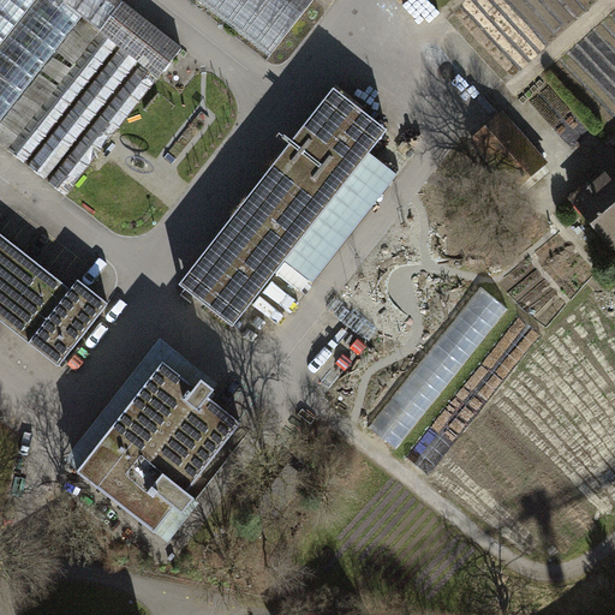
[(59,0),(0,0),(0,119),(82,17),(59,0)]
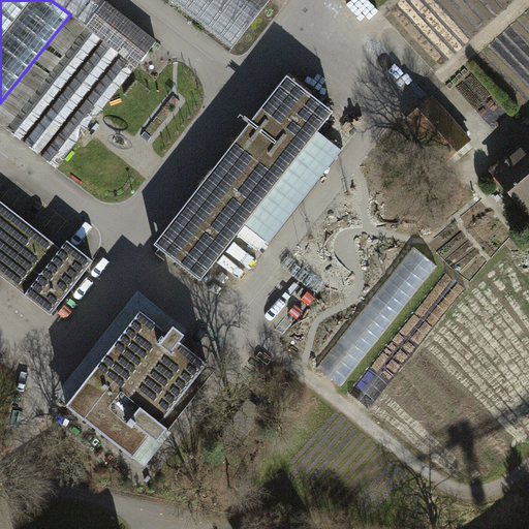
[(103,0),(51,0),(70,14),(86,27),(100,38),(103,41),(118,53),(122,56),(136,67),(157,41),(103,0)]
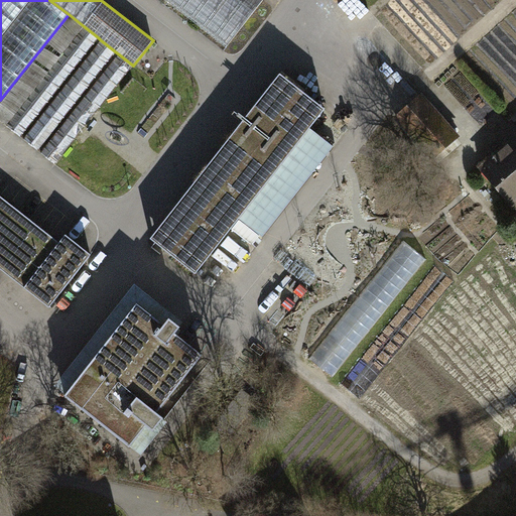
[(166,0),(227,47),(263,0),(166,0)]
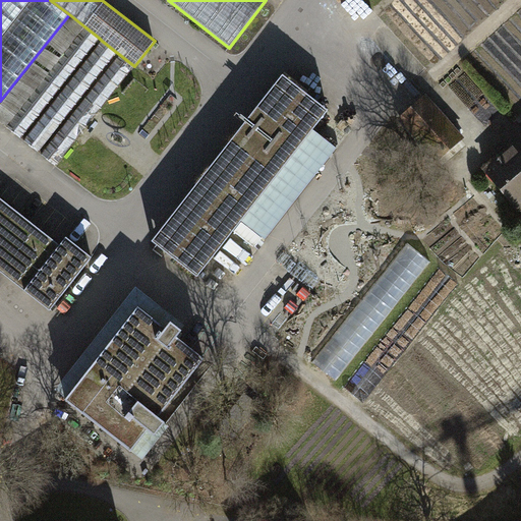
[(84,26),(6,126),(20,137),(99,38),(84,26)]
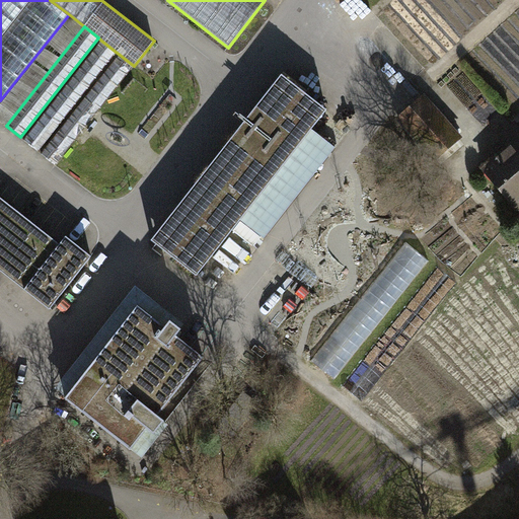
[(101,41),(23,140),(38,151),(116,52),(101,41)]
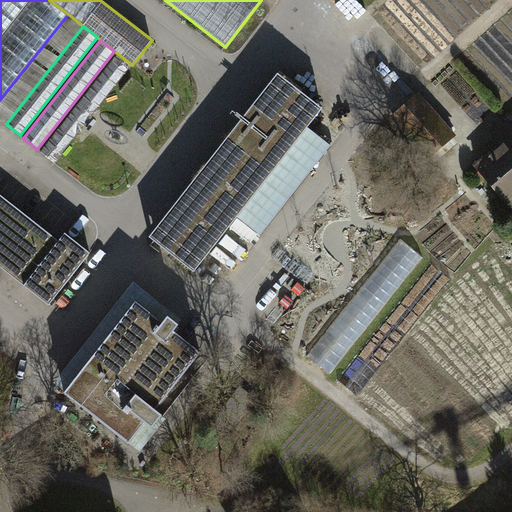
[(118,54),(41,151),(55,162),(132,65),(118,54)]
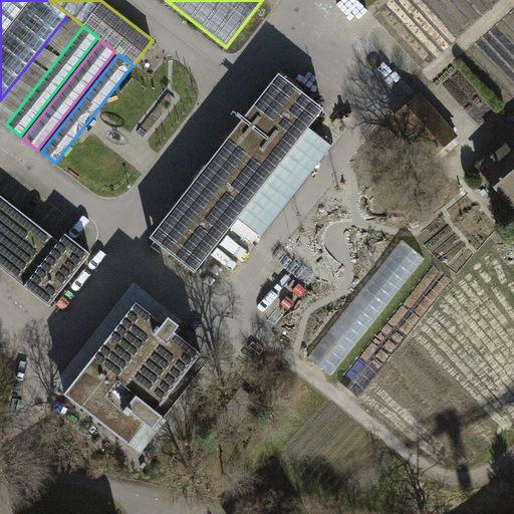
[(323,109),(279,73),(150,238),(194,273),(238,218),(309,127),(323,109)]
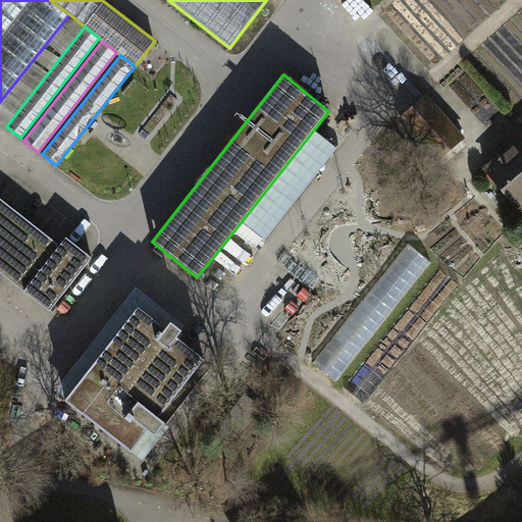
[(314,129),(242,221),(266,240),(337,149),(314,129)]
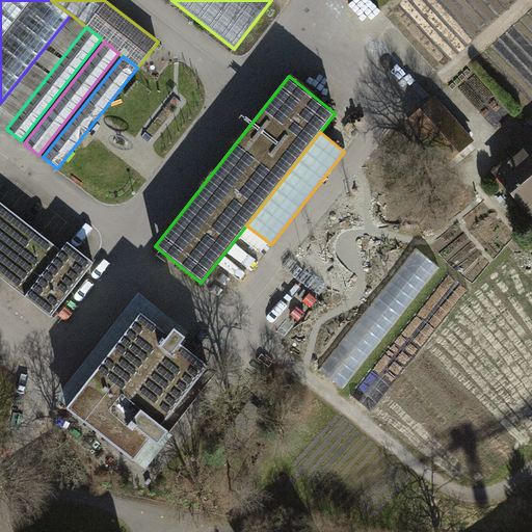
[(531,211),(531,140),(495,173),(530,213),(531,211)]
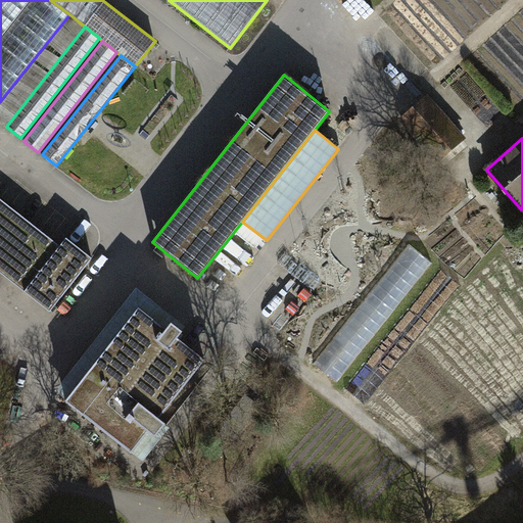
[(0,265),(54,306),(92,258),(66,238),(60,246),(0,198),(0,265)]
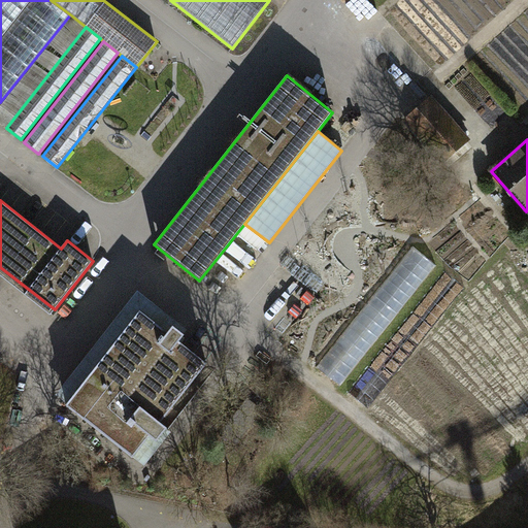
[(416,244),(321,365),(344,384),(439,263),(416,244)]
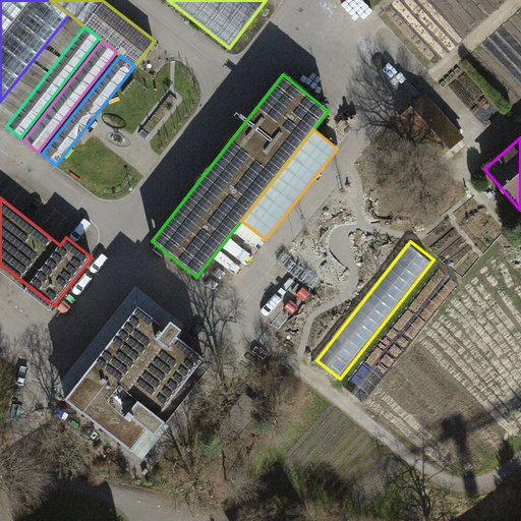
[(158,416),(205,358),(177,337),(182,331),(171,322),(166,329),(138,307),(65,399),(131,451),(148,429),(155,435),(165,421),(158,416)]
